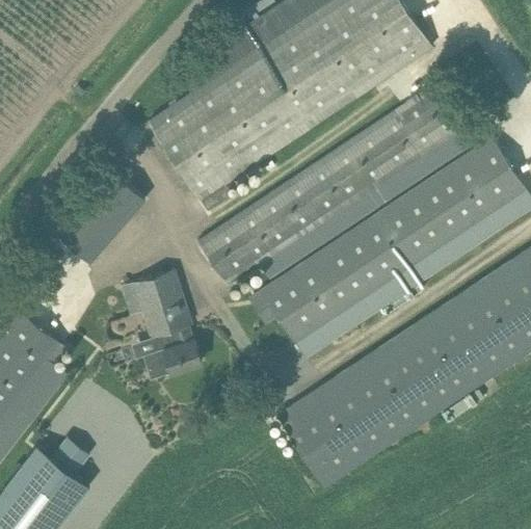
[(190,95),(148,123),(200,201),(207,211),(231,195),(223,185),(432,47),(400,0),(284,0),(205,53),(209,59),(180,78),(190,95)]
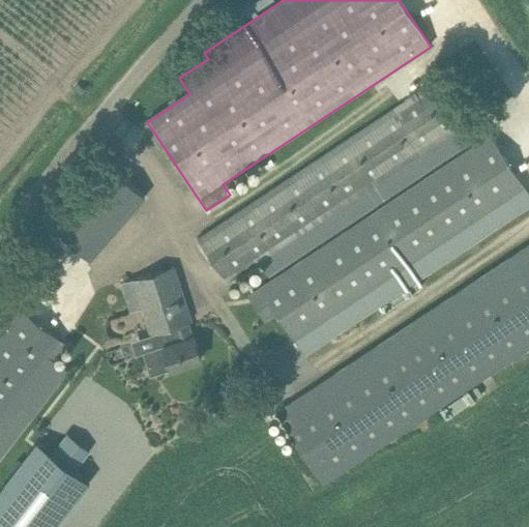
[(438,81),(198,242),(226,286),(258,264),(267,280),(477,140),(438,81)]
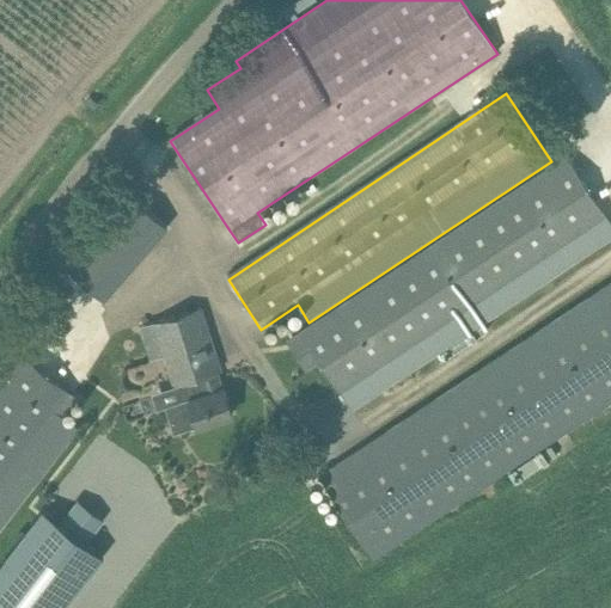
[(610,225),(566,159),(286,345),(305,374),(319,366),(350,415),(610,240),(610,225)]
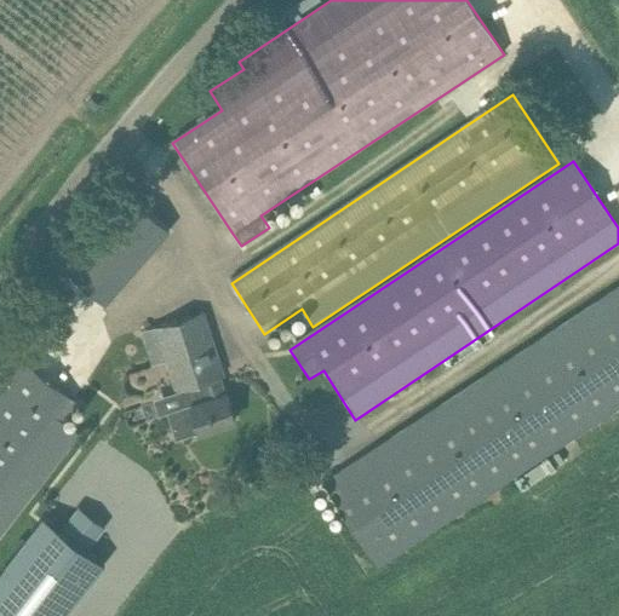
[(124,194),(61,266),(104,305),(167,231),(124,194)]
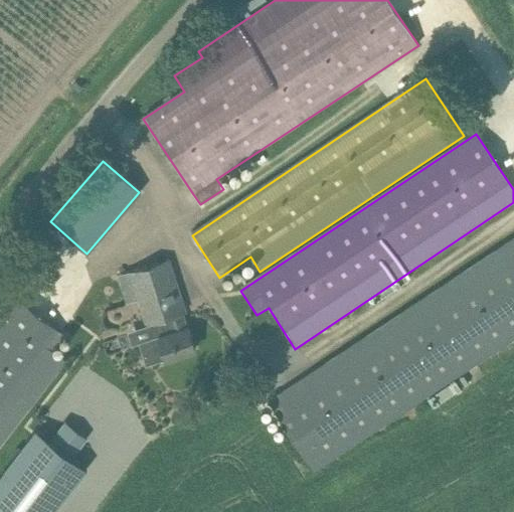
[(513,238),(268,402),(289,434),(304,457),(313,470),(314,471),(447,383),(459,375),(462,373),(513,338),(513,238)]
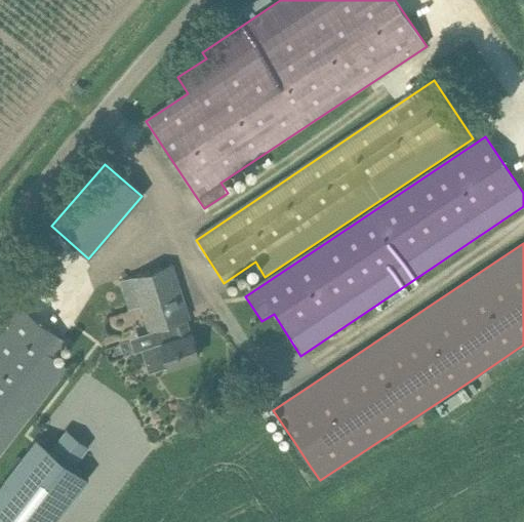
[(170,267),(131,279),(119,283),(127,312),(140,308),(149,333),(151,333),(155,348),(140,352),(148,374),(197,358),(190,335),(189,335),(185,322),(188,321),(170,267)]
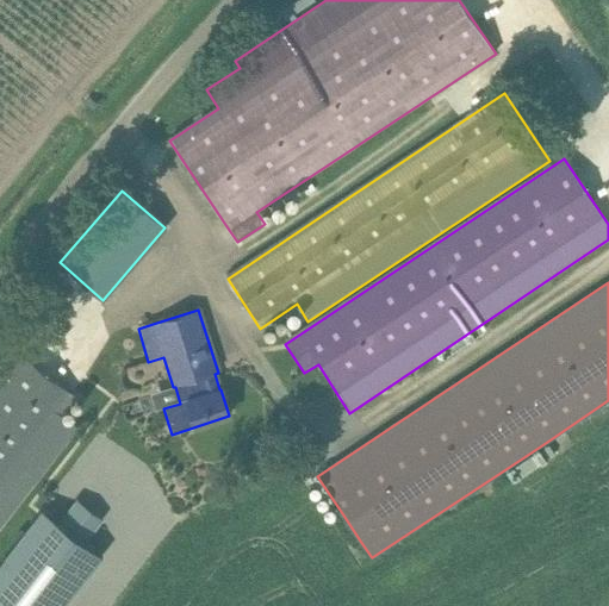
[(0,530),(78,430),(58,414),(72,397),(17,354),(0,375),(0,530)]
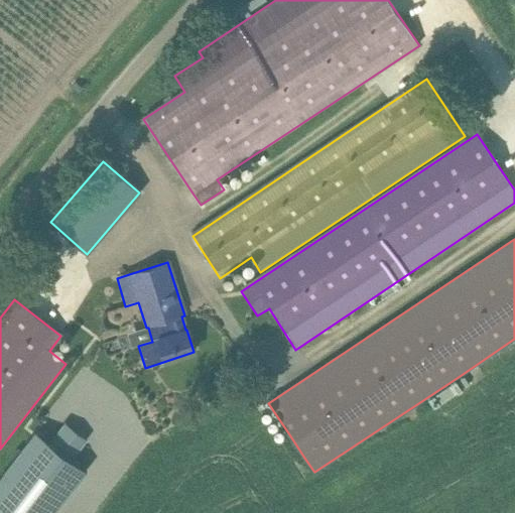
[(34,432),(0,477),(0,512),(52,512),(86,471),(34,432)]
